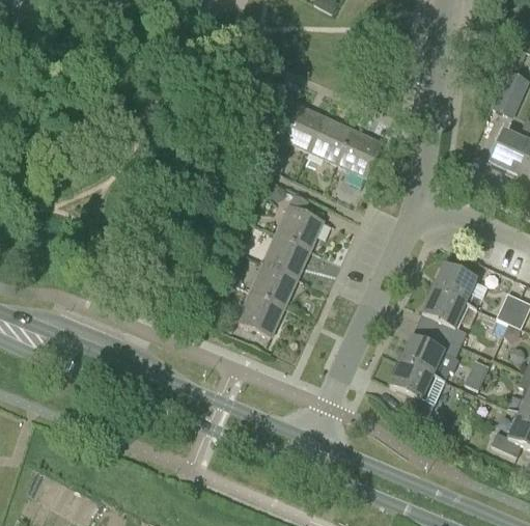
[(529,55),(519,51),(509,72),(507,71),(491,109),(512,119),(529,82),(529,55)]
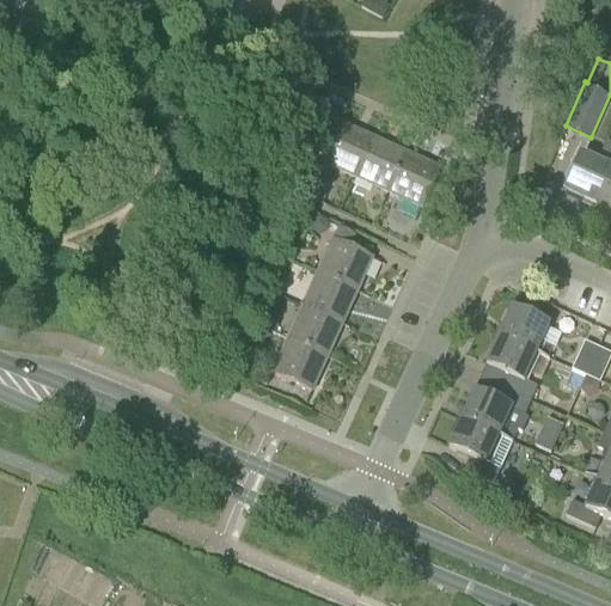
[(295,122),(304,104),(289,99),(282,117),(295,122)]
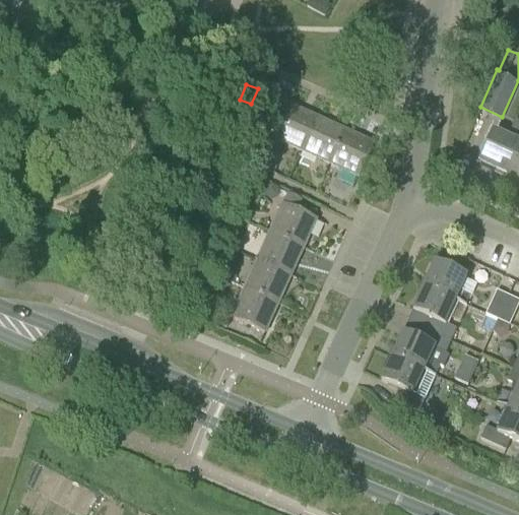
[(275,135),(290,101),(262,88),(247,122),(275,135)]
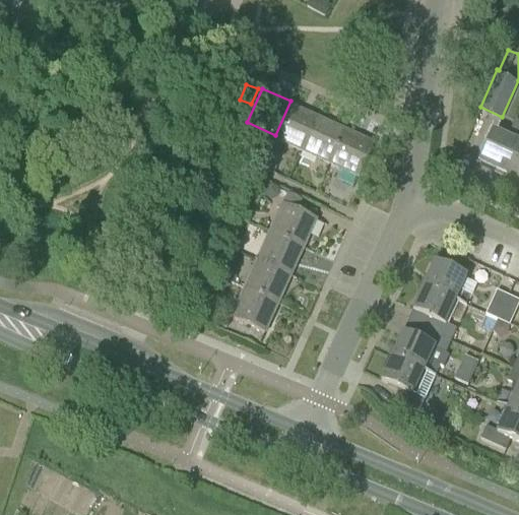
[(302,147),(318,114),(290,101),(275,135),(302,147)]
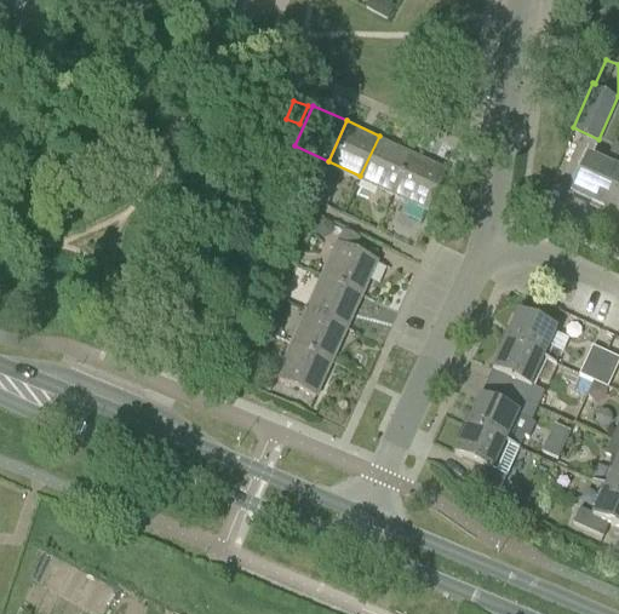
[(393,190),(412,150),(379,136),(360,176),(393,190)]
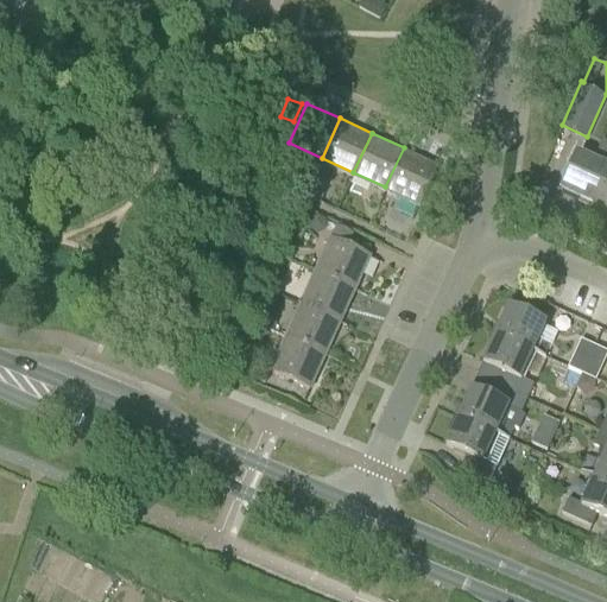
[(606,185),(598,182),(606,162),(606,138),(602,137),(593,157),(577,150),(561,185),(604,204),(606,196),(606,185)]
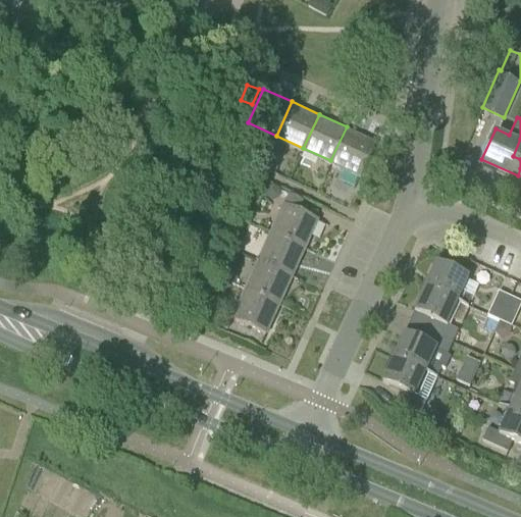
[(347,126),(330,160),(359,173),(374,140),(347,126)]
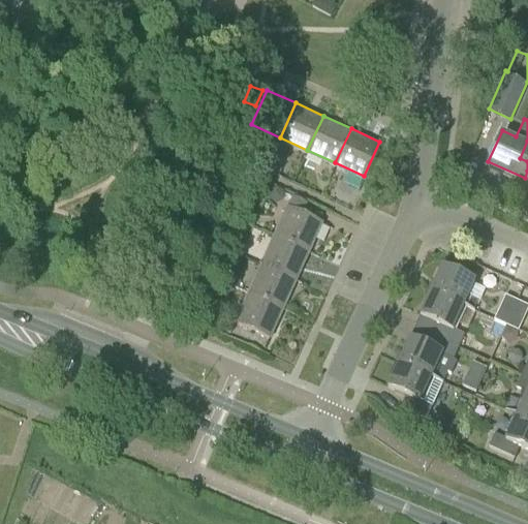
[(355,205),(359,191),(333,185),(330,198),(355,205)]
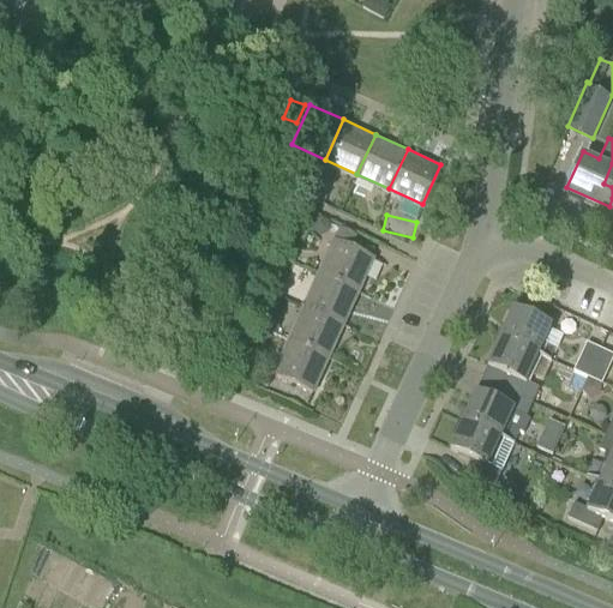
[(320,271),(360,289),(374,256),(352,245),(358,232),(342,226),(343,223),(332,218),(329,226),(338,230),(335,238),(320,271)]
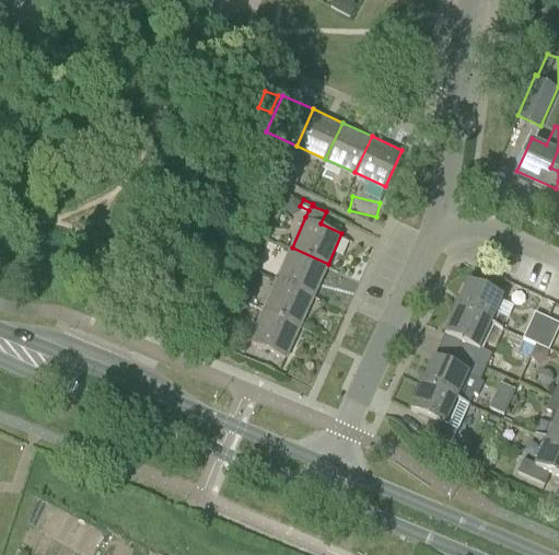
[(315,293),(328,264),(292,247),(278,277),(315,293)]
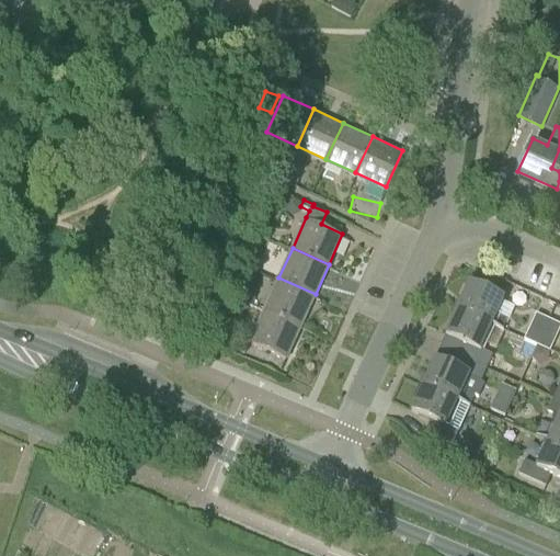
[(301,324),(316,294),(278,278),(265,307),(301,324)]
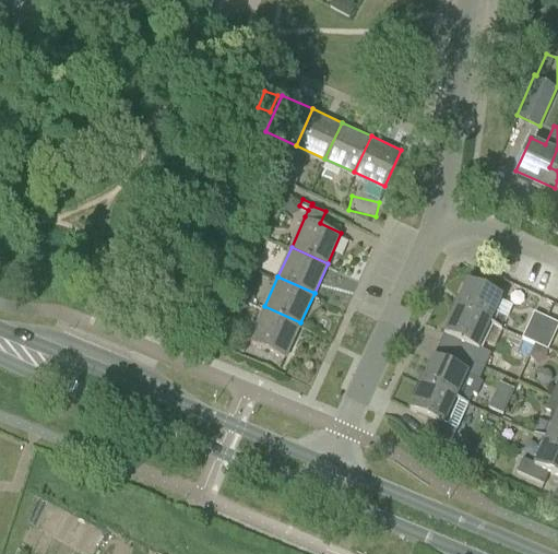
[(456,304),(501,323),(505,315),(495,309),(501,294),(469,279),(456,304)]
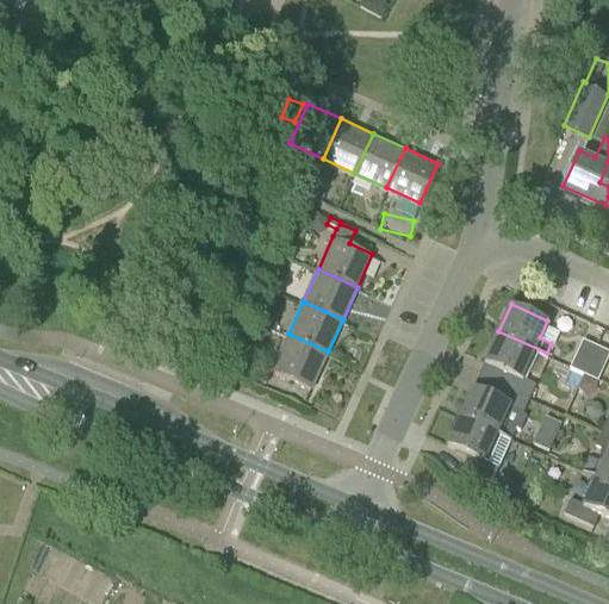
[(580,332),(608,346),(608,327),(586,317),(580,332)]
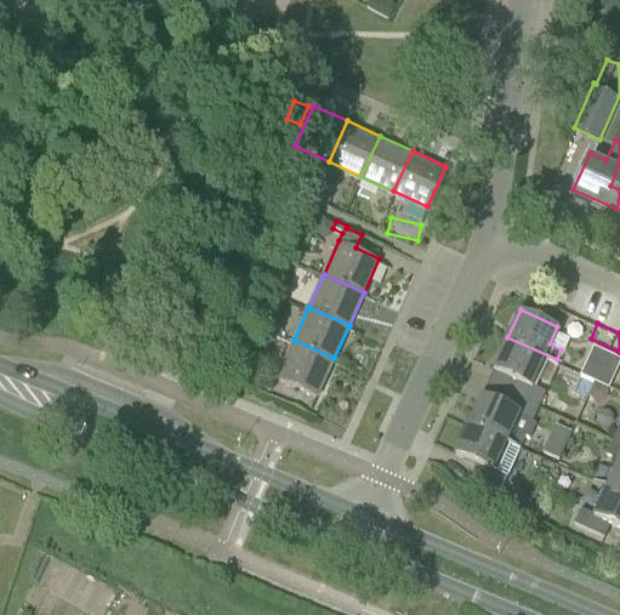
[(556,363),(557,359),(507,337),(495,365),(517,375),(510,389),(540,403),(547,388),(533,382),(544,358),(556,363)]
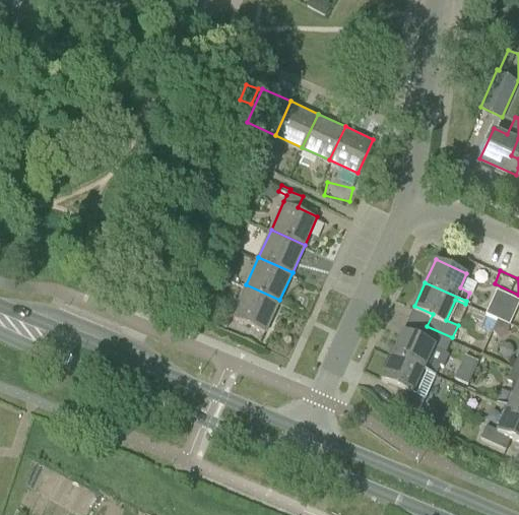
[(267,328),(279,300),(246,284),(234,313),(267,328)]
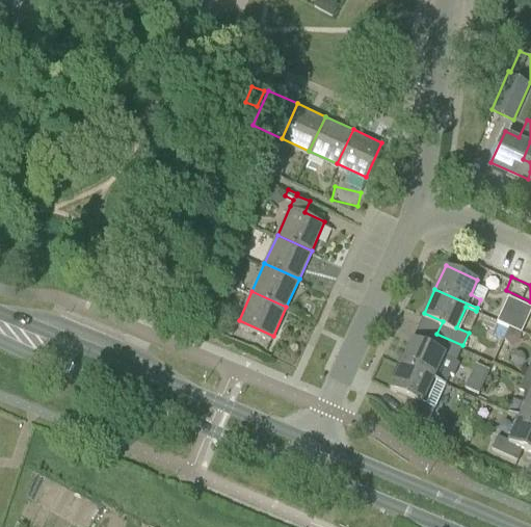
[(509,322),(520,298),(508,293),(498,317),(509,322)]
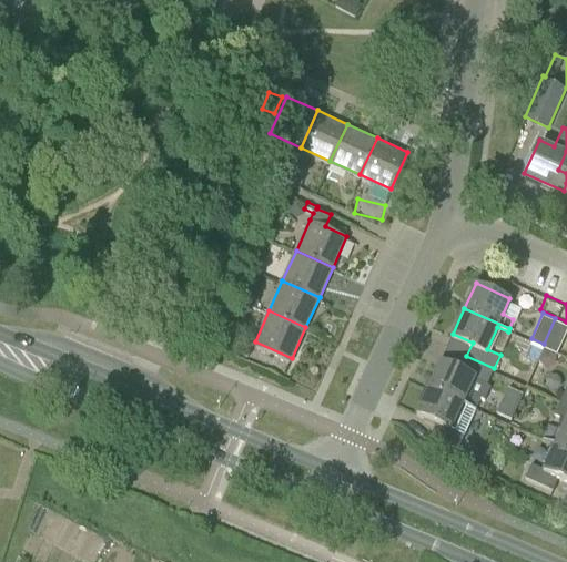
[(555,318),(544,344),(556,349),(566,325),(566,323),(555,318)]
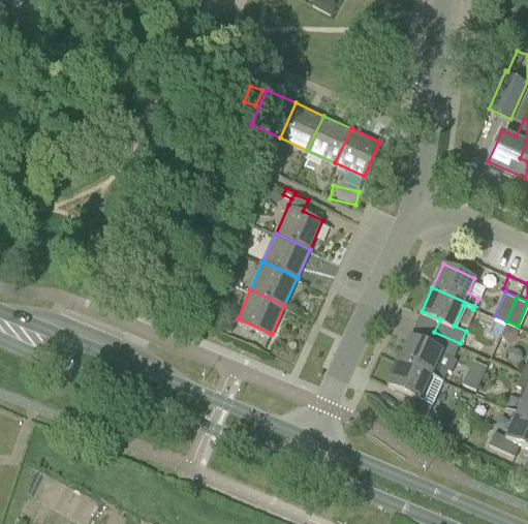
[(230,330),(236,318),(227,315),(222,327),(230,330)]
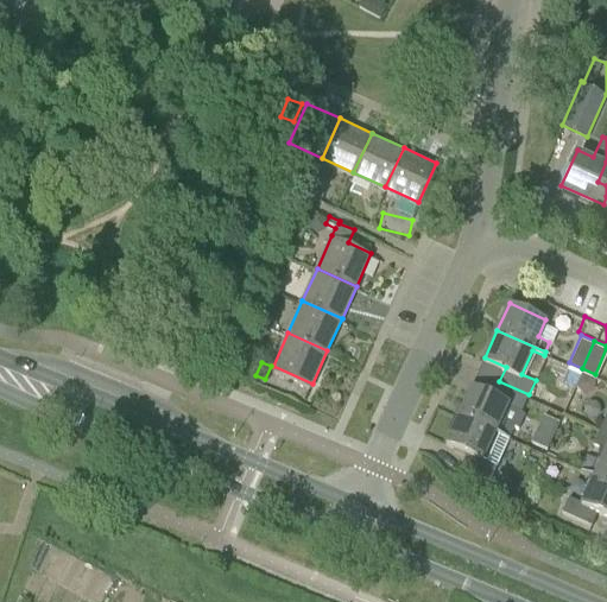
[(523,407),(529,394),(499,381),(493,395),(472,385),(460,412),(510,435),(514,424),(503,418),(509,403),(523,407)]
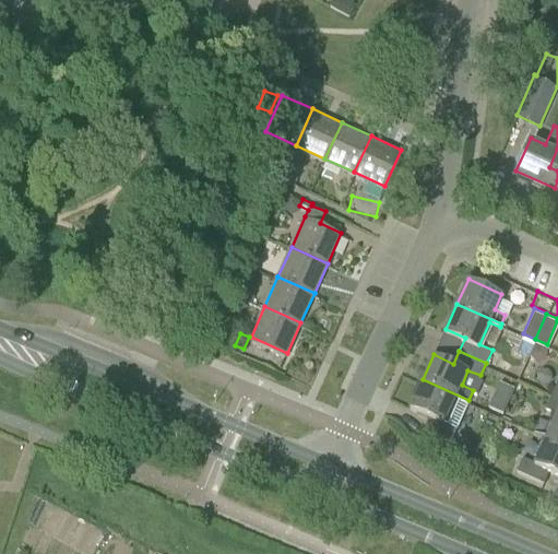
[(503,410),(515,385),(501,378),(489,403),(503,410)]
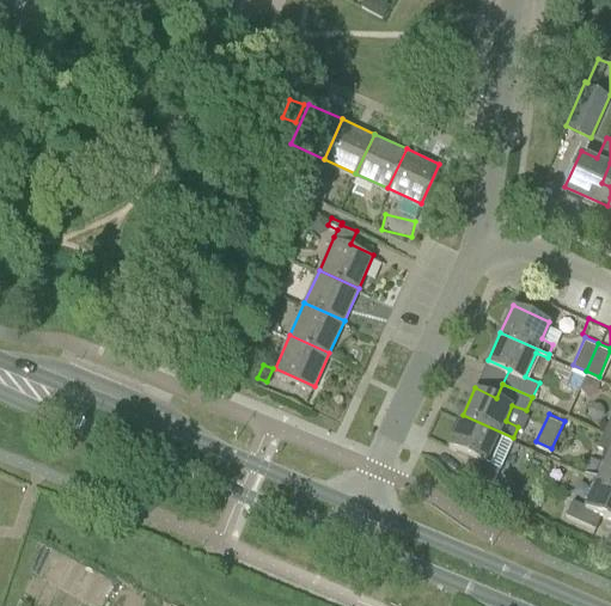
[(495,479),(513,438),(463,415),(451,441),(471,452),(465,466),(495,479)]
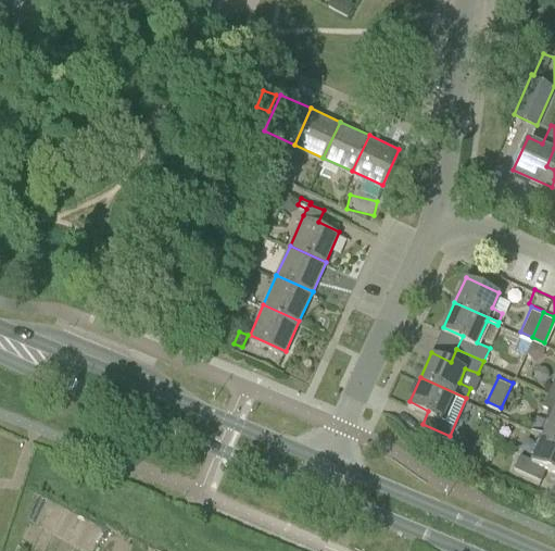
[(554,392),(550,390),(543,403),(554,409),(554,411),(544,433),(554,437),(554,392)]
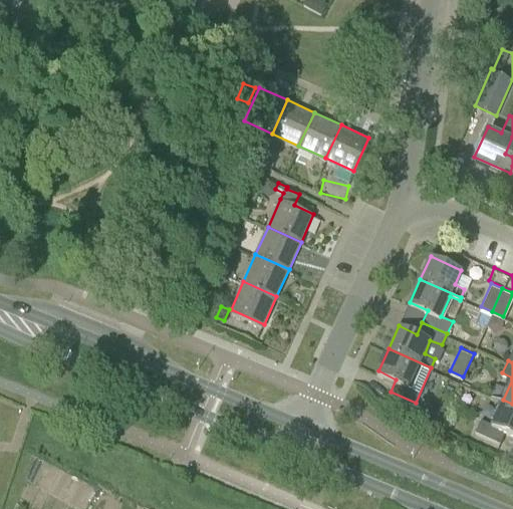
[(512,404),(503,400),(492,423),(482,418),(476,430),(502,442),(507,430),(512,432),(512,404)]
